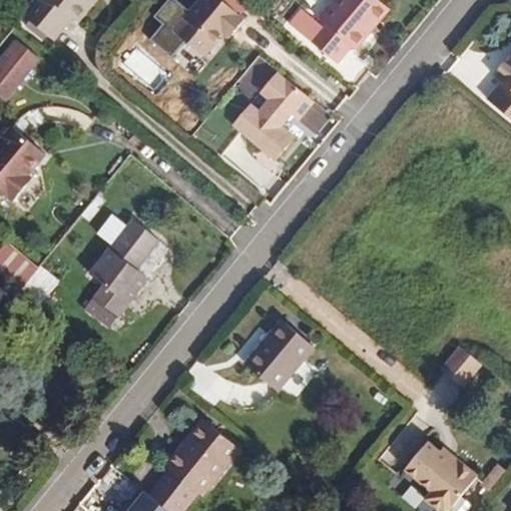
[(31,0),(21,13),(52,40),(69,19),(73,22),(90,0),(31,0)]
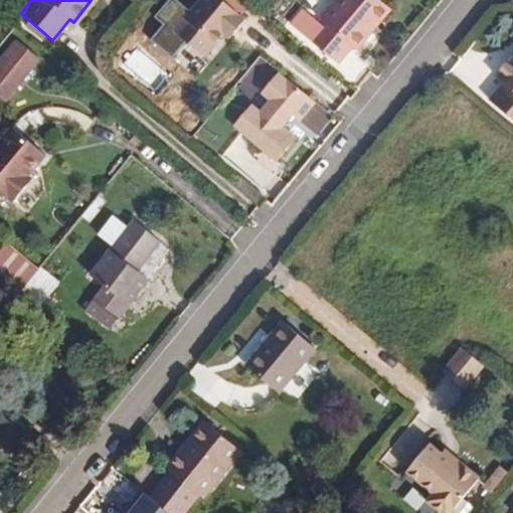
[(242,21),(217,0),(196,0),(187,11),(173,0),(164,0),(152,15),(161,23),(148,38),(167,55),(182,40),(199,55),(218,34),(225,40),(242,21)]
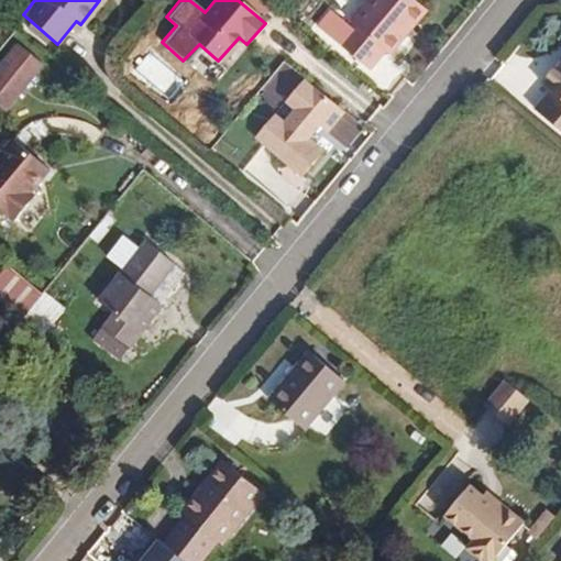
[(420,3),(416,0),(364,0),(349,20),(352,23),(350,25),(330,10),(317,25),(367,67),(383,50),(387,53),(403,35),(397,31),(420,3)]
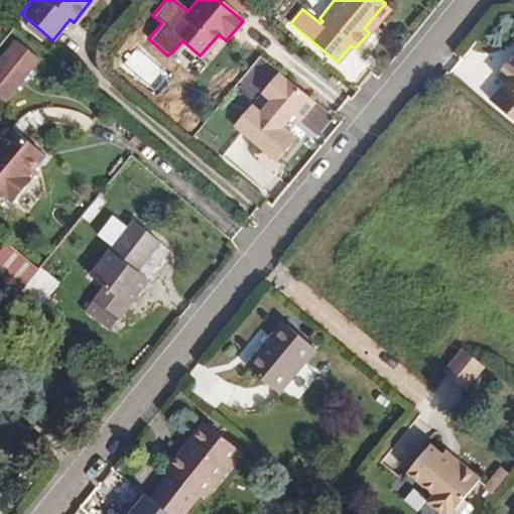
[(389,7),(385,3),(364,28),(369,32),(389,7)]
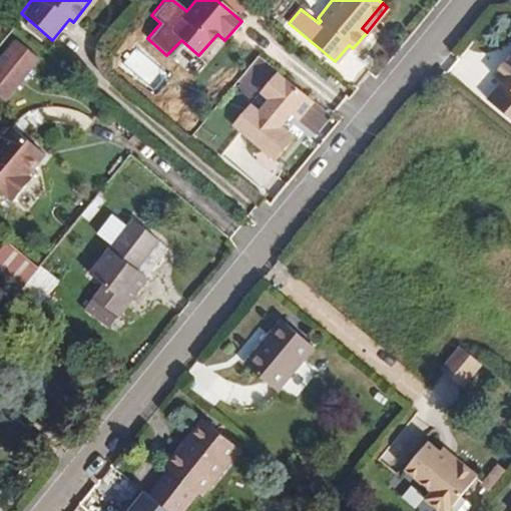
[(36,58),(16,42),(0,62),(0,99),(1,100),(36,58)]
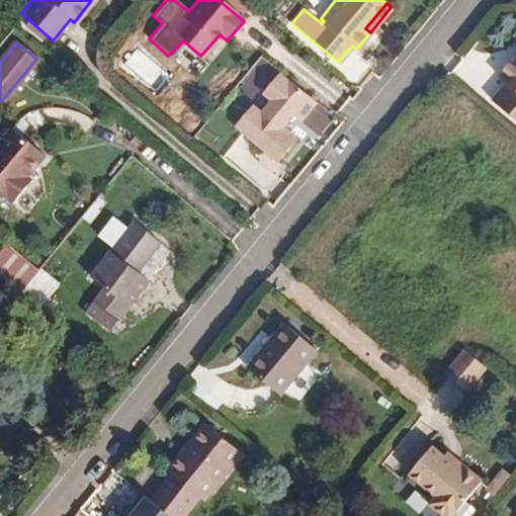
[(125,44),(119,61),(136,66),(142,49),(125,44)]
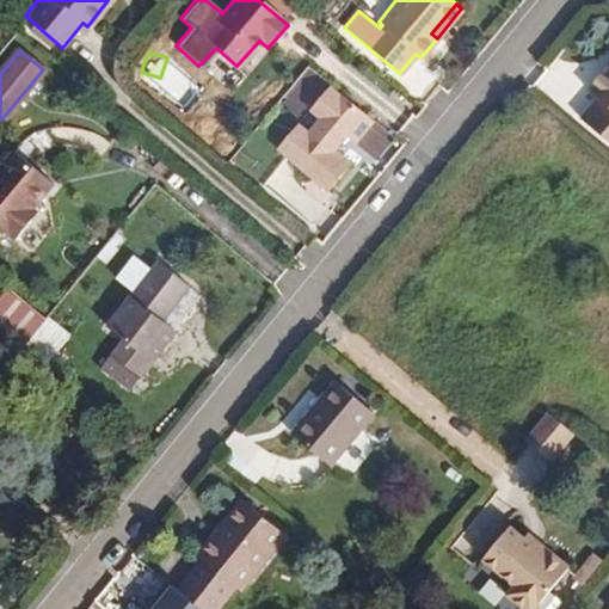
[(608,61),(586,88),(595,96),(578,117),(608,142),(608,61)]
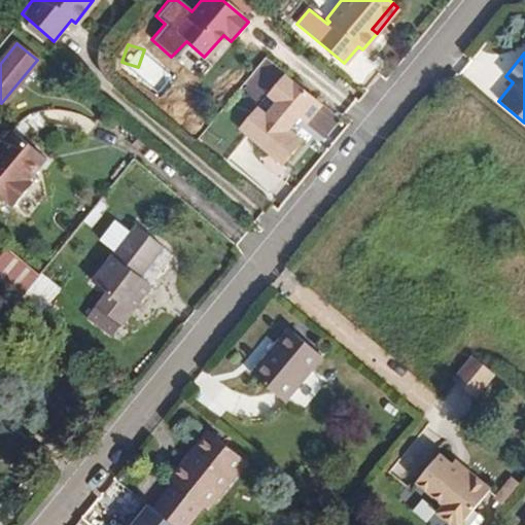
[(320,104),(284,74),(268,94),(276,101),(266,114),(255,106),(238,128),(282,165),(302,141),(287,129),(298,116),(305,123),(320,104)]
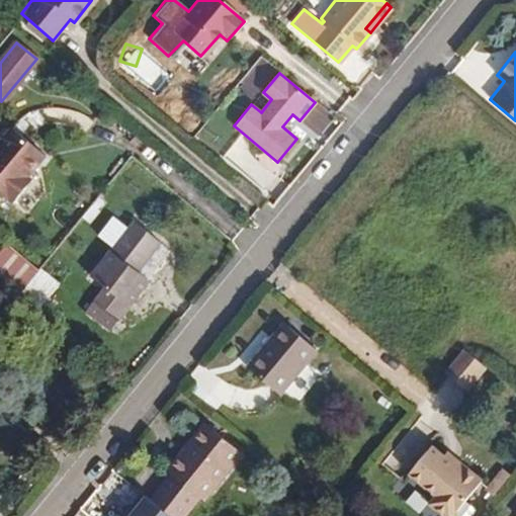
[(10,126),(0,140),(0,192),(12,202),(26,186),(22,182),(45,155),(10,126)]
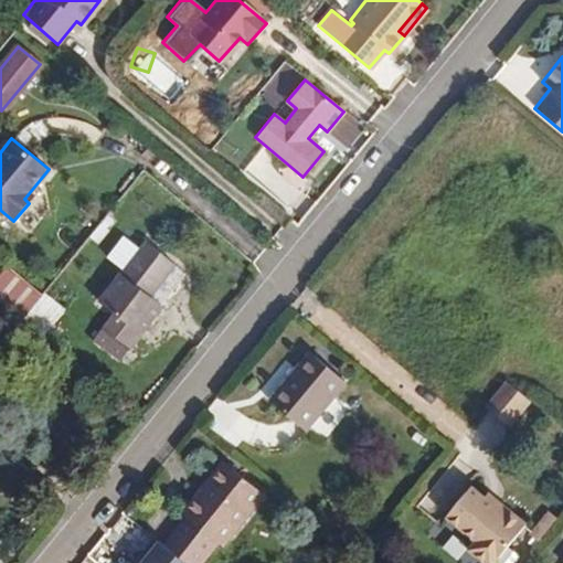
[(147,240),(98,301),(113,312),(102,327),(127,347),(161,304),(149,295),(174,263),(147,240)]
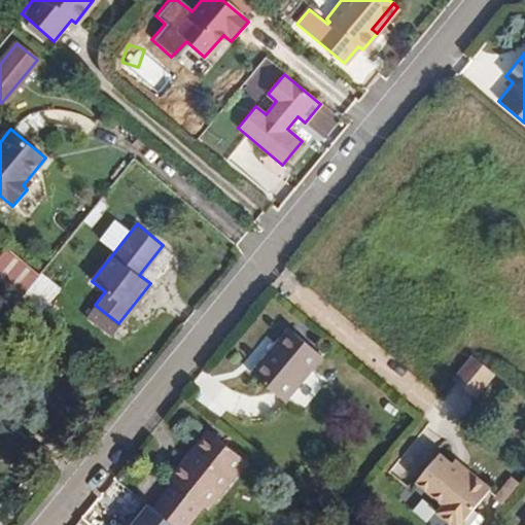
[(0,274),(43,308),(60,287),(7,245),(0,253),(0,274)]
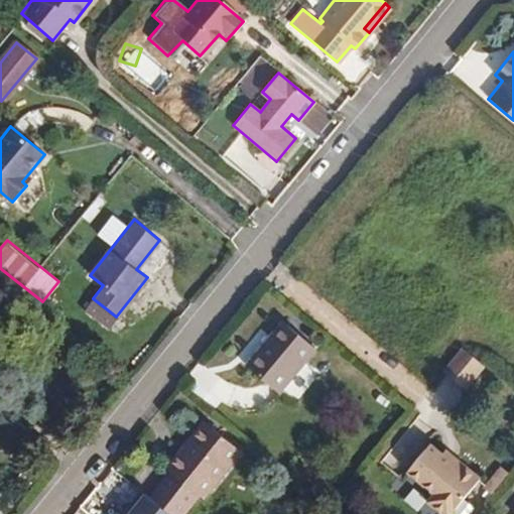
[(280,318),(243,364),(279,394),(316,349),(280,318)]
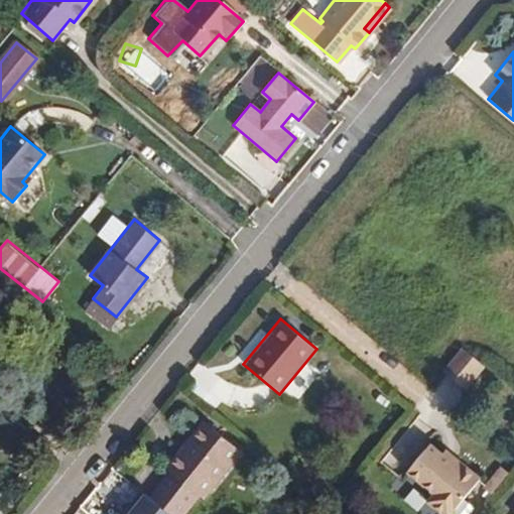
[(484,364),(462,347),(442,371),(463,389),(484,364)]
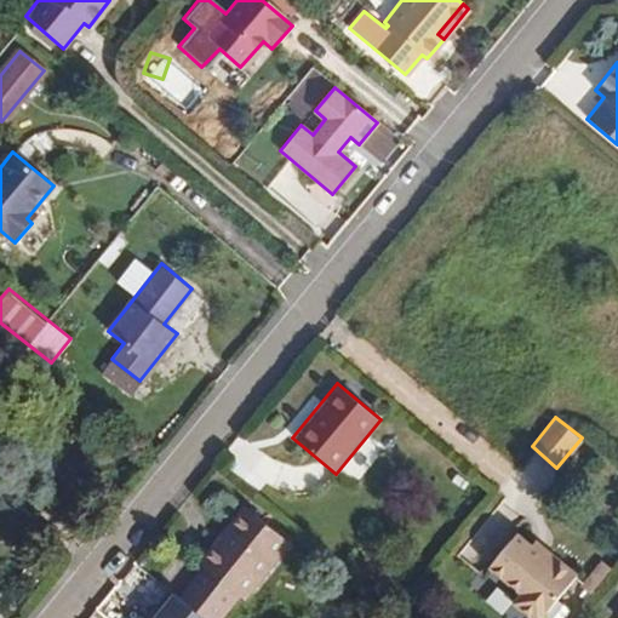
[(542,485),(554,465),(531,451),(519,470),(542,485)]
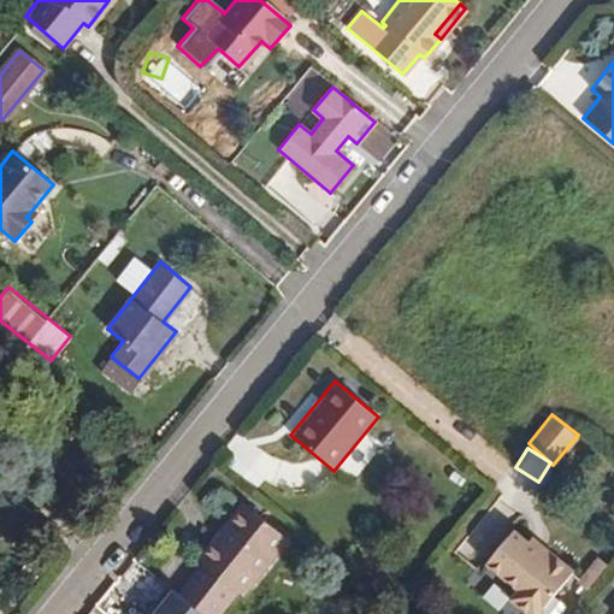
[(229,530),(202,562),(177,594),(202,613),(216,613),(236,589),(240,592),(285,536),(243,502),(224,525),(229,530)]
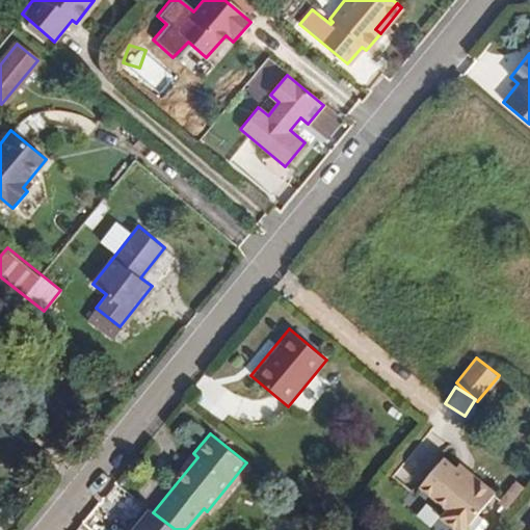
[(197,457),(193,453),(170,482),(175,485),(197,457)]
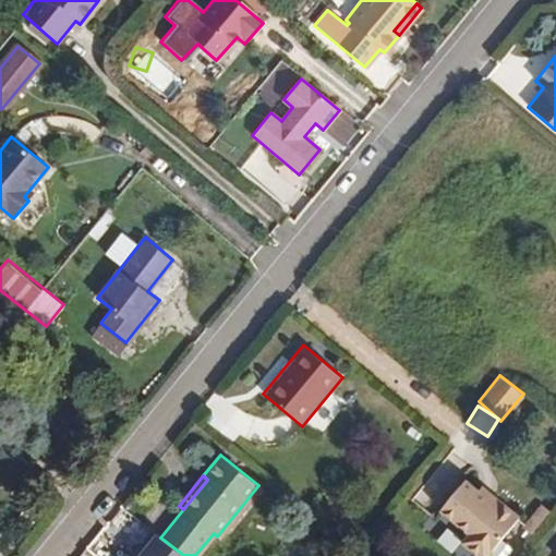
[(439,508),(468,533),(461,541),(479,555),(484,555),(518,516),(488,492),(484,497),(475,490),(463,479),(439,508)]
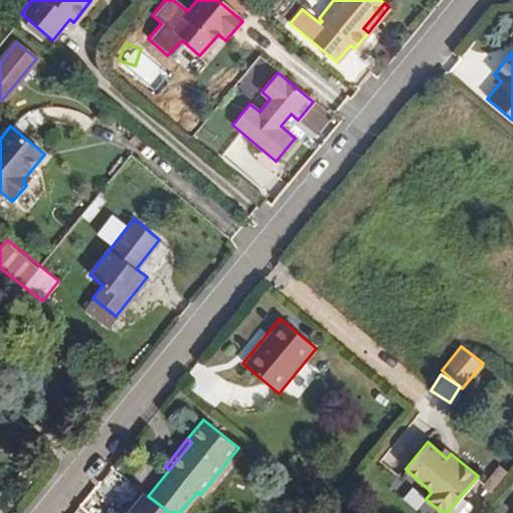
[(451,454),(443,447),(439,452),(447,459),(451,454)]
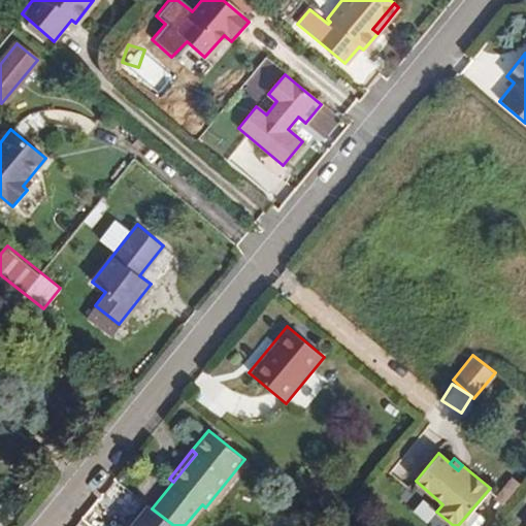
[(506,504),(519,482),(507,475),(495,497),(506,504)]
